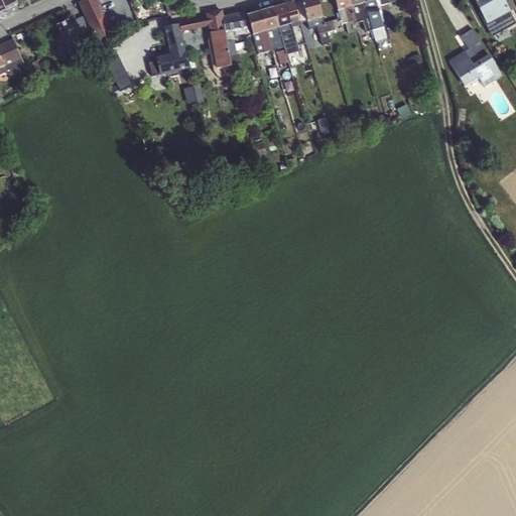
[(0,0),(5,11),(27,0),(0,0)]
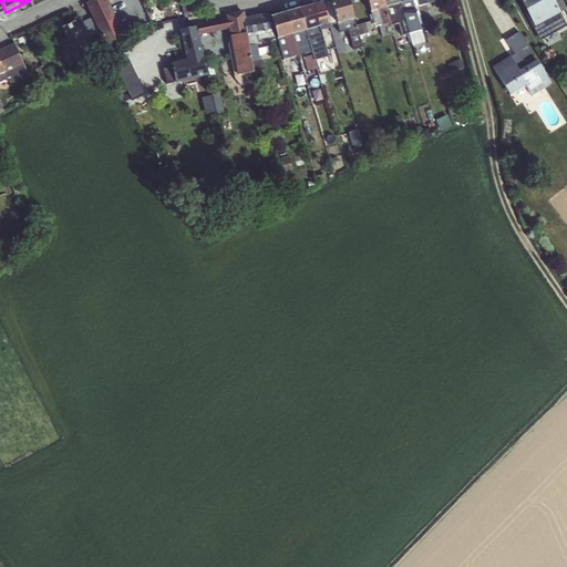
[(105,47),(124,38),(106,0),(91,0),(85,3),(105,47)]
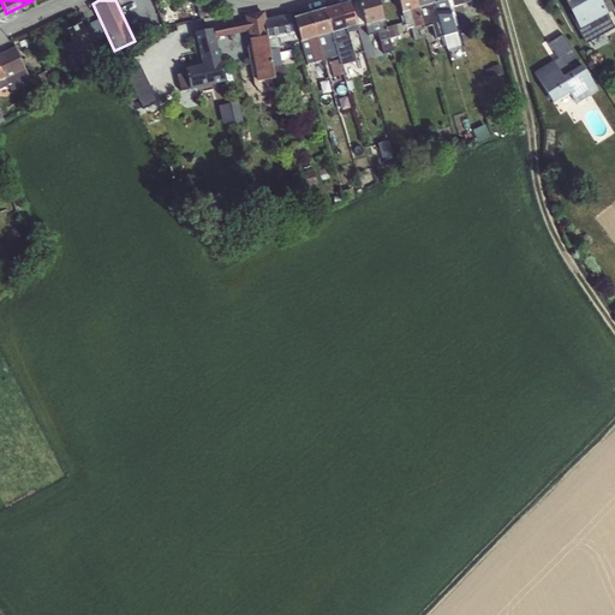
[(358,28),(364,27),(358,0),(340,5),(340,4),(324,9),(338,57),(346,54),(347,58),(364,53),(358,28)]
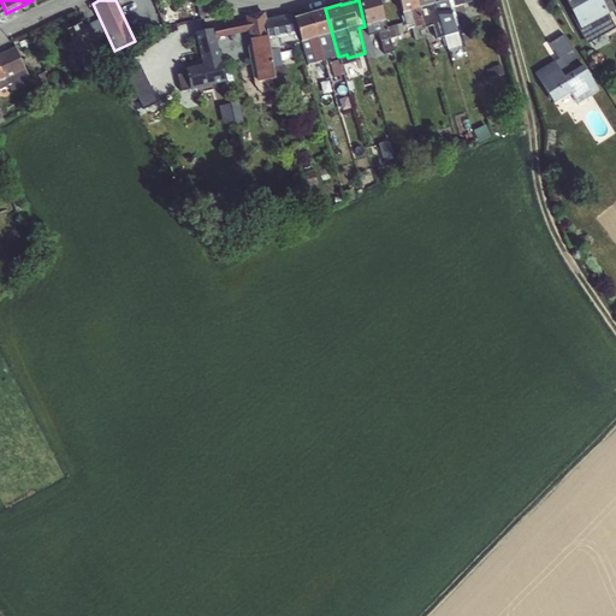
[(357,0),(359,0),(365,27),(368,39),(377,35),(379,42),(386,63),(396,60),(378,0),(357,0)]
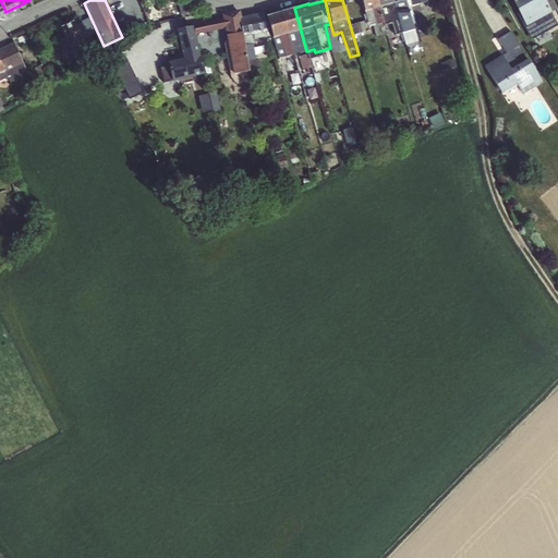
[(386,35),(384,26),(376,0),(360,0),(367,26),(370,27),(373,26),(376,37),(386,35)]
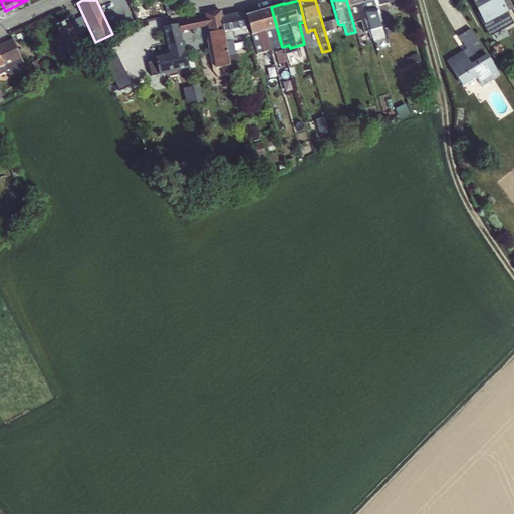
[(346,0),(353,24),(362,22),(368,20),(361,0),(346,0)]
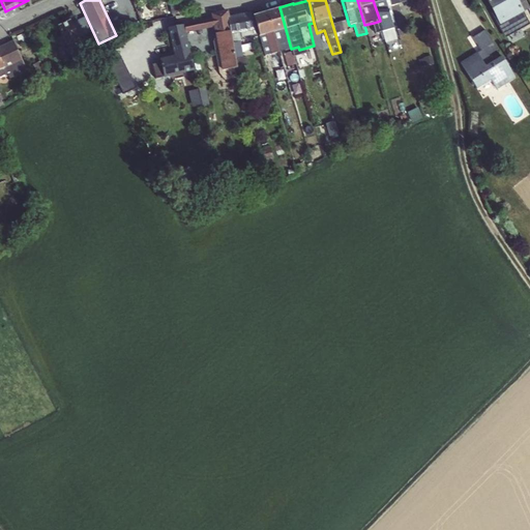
[(378,33),(396,29),(388,0),(386,0),(387,0),(386,0),(373,0),(380,21),(374,23),(378,33)]
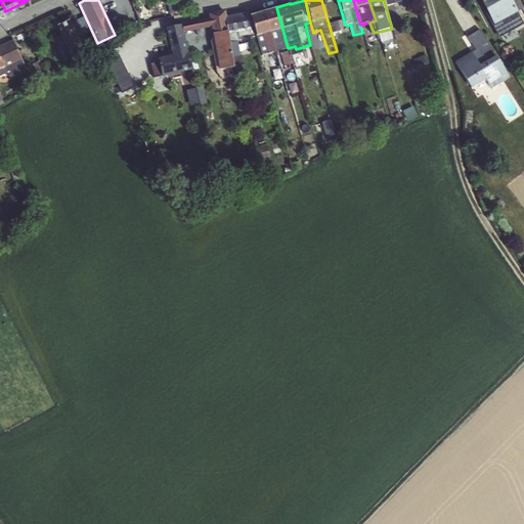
[(384,0),(392,29),(393,31),(400,29),(394,4),(406,1),(406,0),(384,0)]
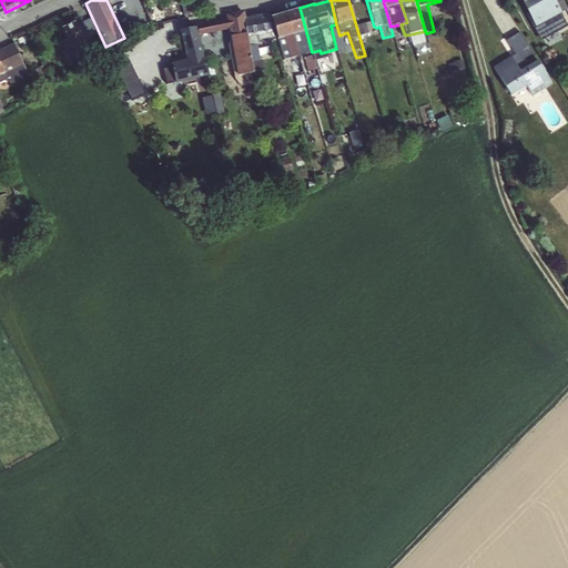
[(554,0),(520,0),(541,41),(567,26),(558,7),(554,0)]
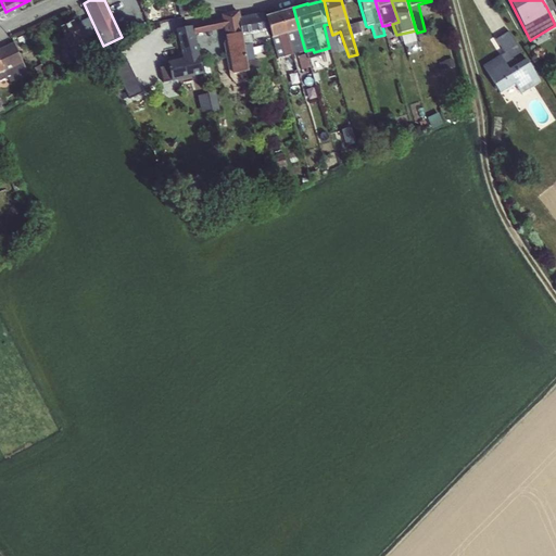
[(293,8),(280,12),(292,54),(305,51),(293,8)]
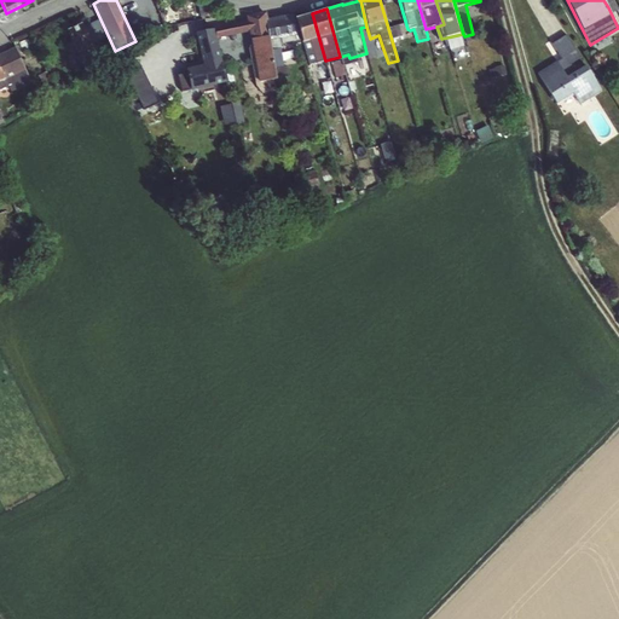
[(275,69),(267,19),(265,13),(248,17),(249,22),(250,33),(260,82),(276,79),(275,69)]
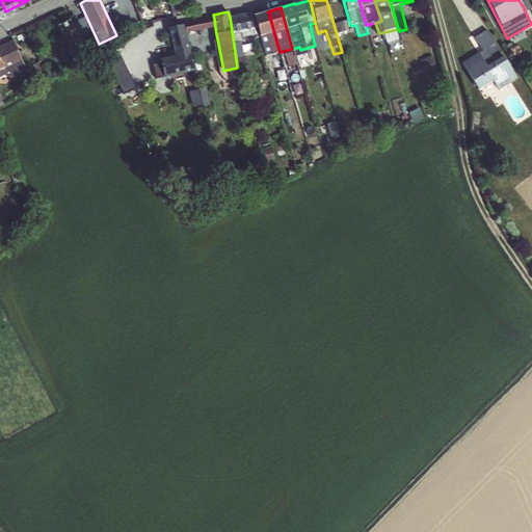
[(266,56),(280,52),(268,11),(254,16),(266,56)]
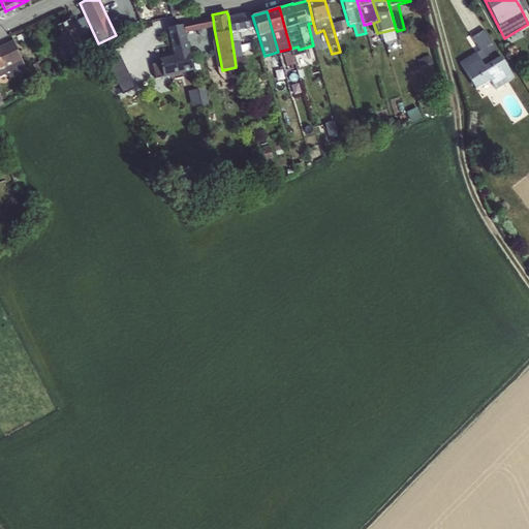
[(228,17),(235,59),(242,57),(240,42),(242,41),(242,37),(250,36),(251,38),(256,37),(249,13),(228,17)]
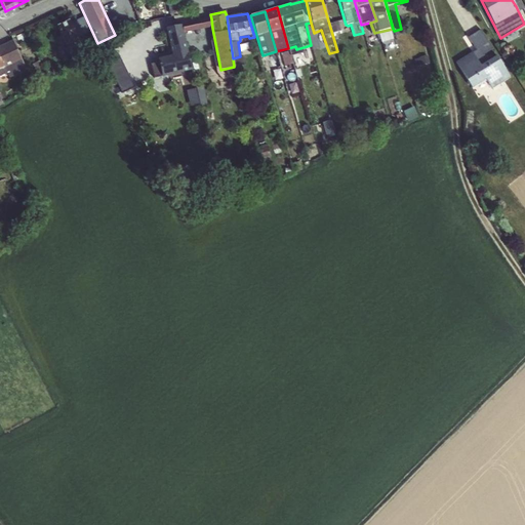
[(212,28),(211,18),(165,28),(165,29),(171,54),(160,58),(160,62),(151,64),(154,77),(167,77),(192,71),(184,33),(212,28)]
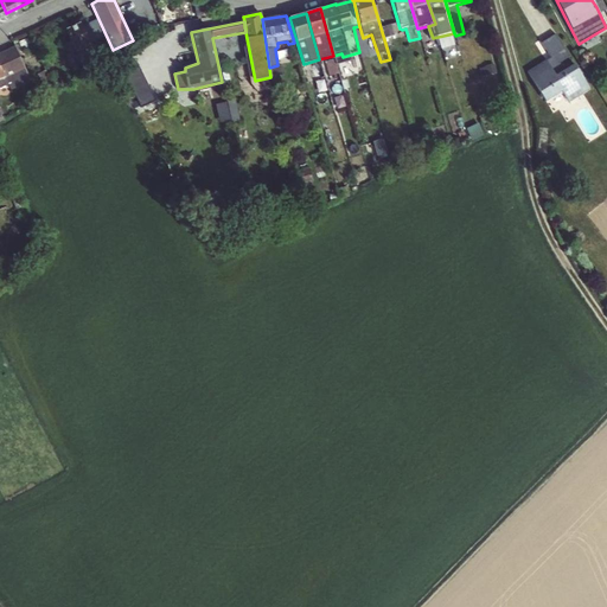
[(80,23),(64,30),(70,42),(68,43),(72,53),(75,52),(82,68),(97,61),(80,23)]
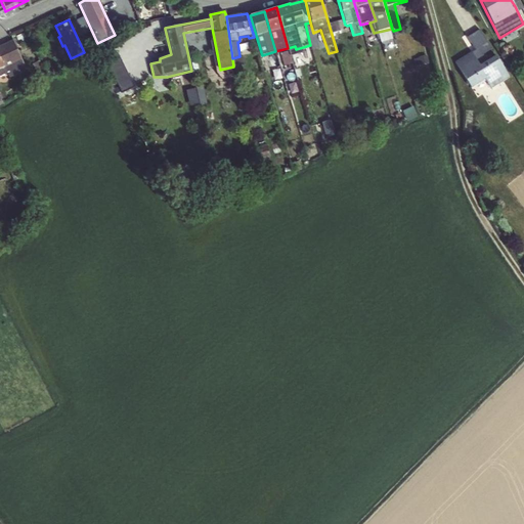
[(496,55),(486,61),(483,54),(491,49),(479,30),(467,37),(475,50),(455,62),(471,88),(485,80),(491,89),(510,78),(496,55)]
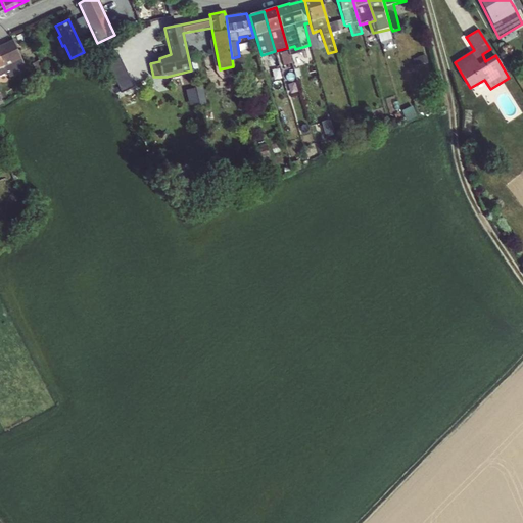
[(12,40),(0,45),(0,77),(7,74),(9,79),(27,70),(12,40)]
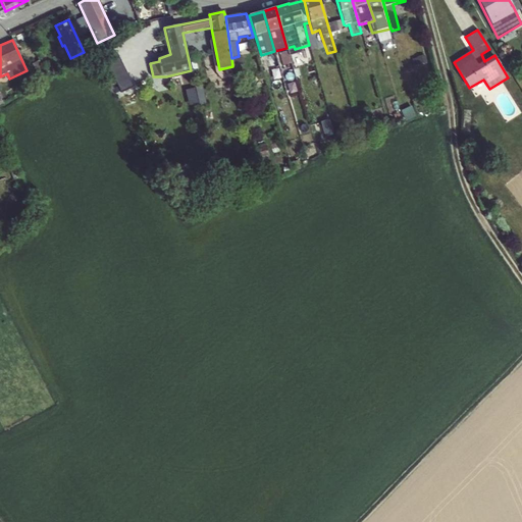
[(117,52),(106,57),(122,91),(134,85),(117,52)]
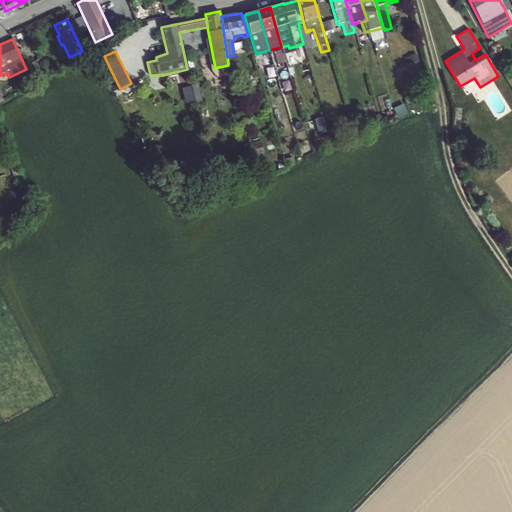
[(183,86),(187,103),(204,99),(201,82),(183,86)]
